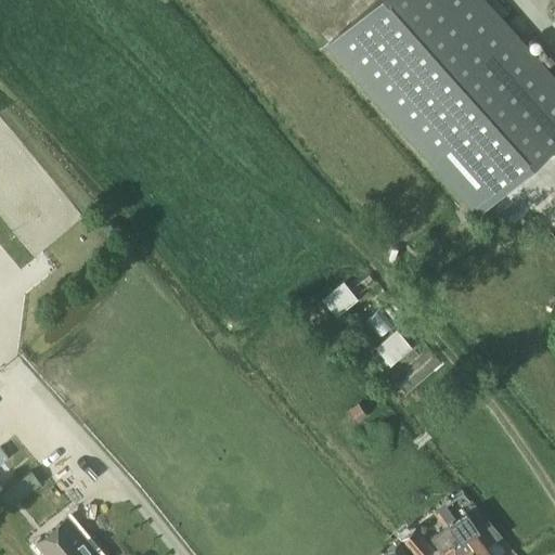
[(375,0),(328,42),(365,84),(425,150),(450,178),(462,191),(479,209),(554,141),(554,81),(482,0),(375,0)]
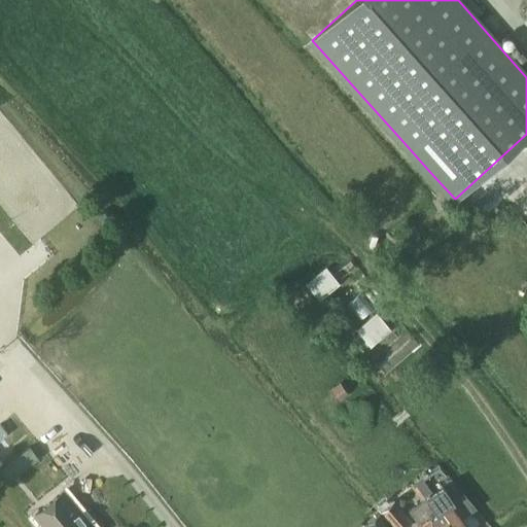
[(308,283),(320,299),(340,283),(339,281),(356,267),(350,259),(340,268),(340,267),(338,268),(337,267),(330,271),(327,267),(308,283)]
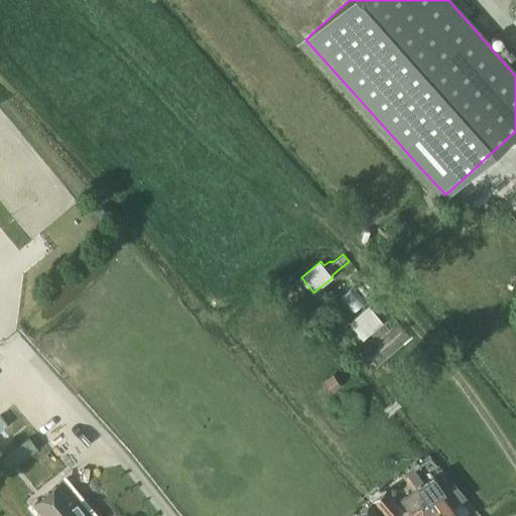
[(351,325),(365,340),(383,323),(369,307),(351,325)]
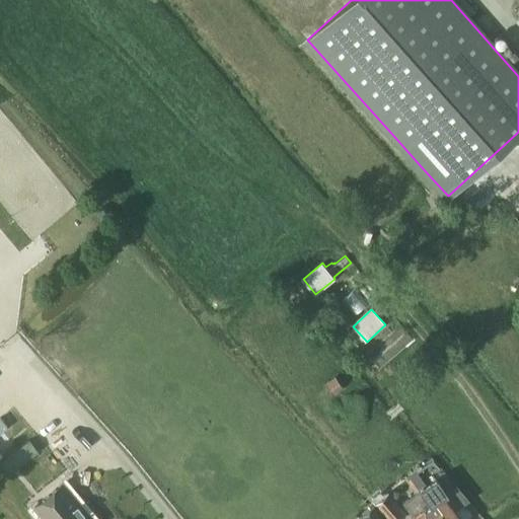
[(326,384),(336,396),(345,388),(336,377),(326,384)]
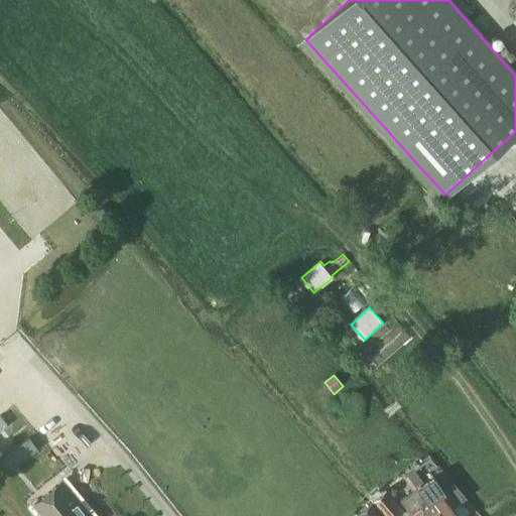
[(0,425),(0,455),(14,444),(0,425)]
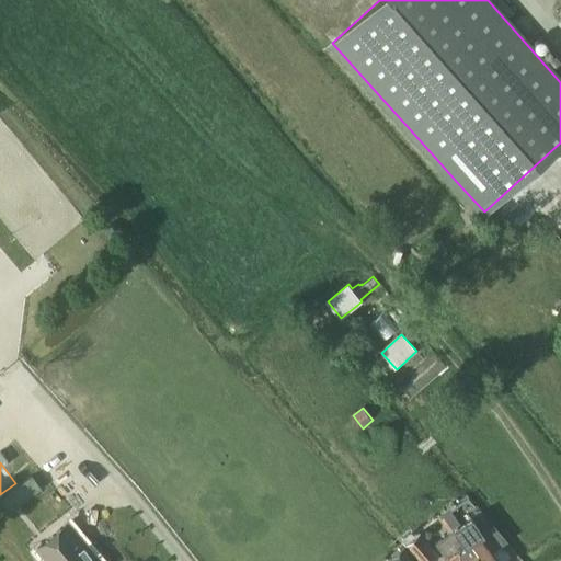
[(450,511),(444,516),(453,529),(466,546),(476,560),(499,560),(490,549),(494,546),(484,534),(483,534),(472,518),(461,526),(451,512),(450,511)]
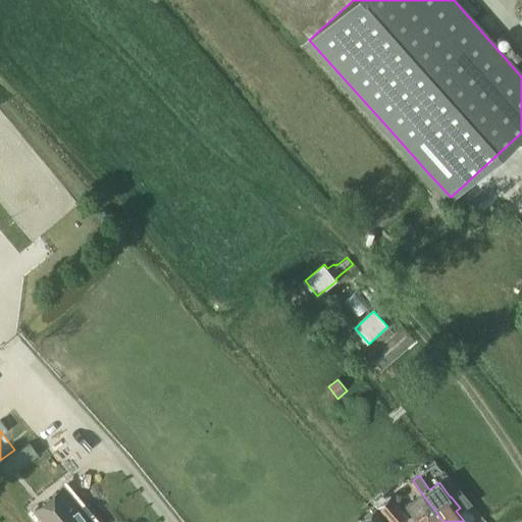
[(421,492),(413,480),(412,480),(413,481),(410,483),(418,497),(406,506),(417,521),(442,521),(433,508),(421,492)]
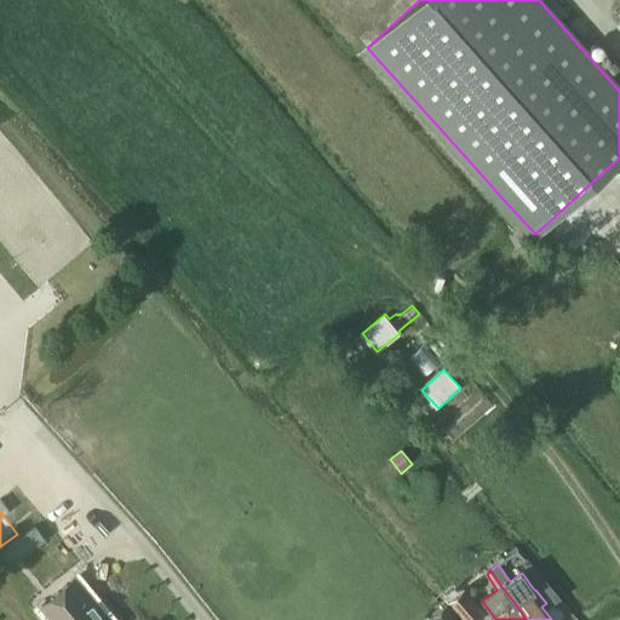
[(41,603),(55,619),(112,619),(75,575),(41,603)]
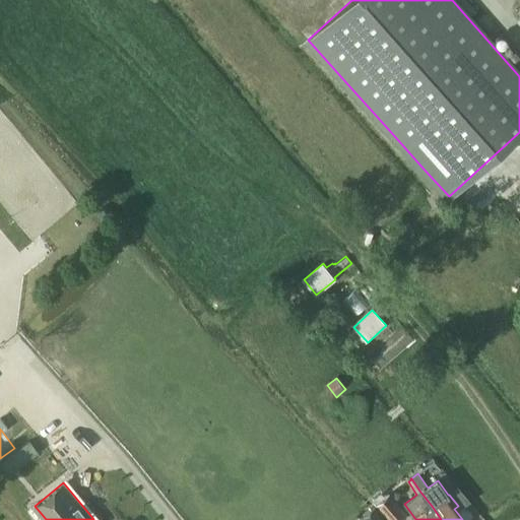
[(375,503),(389,519),(399,519),(405,515),(387,494),(375,503)]
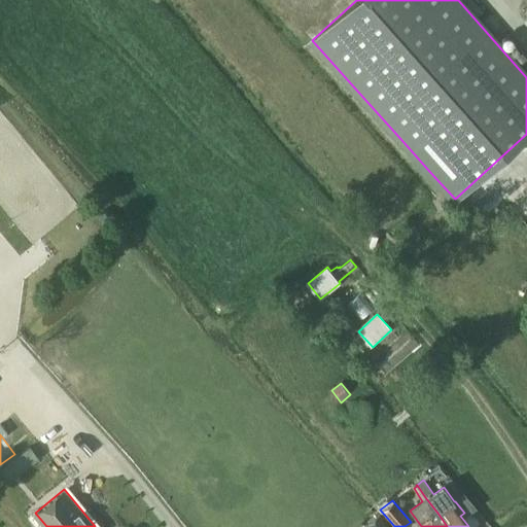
[(390,526),(378,512),(360,526),(390,526)]
